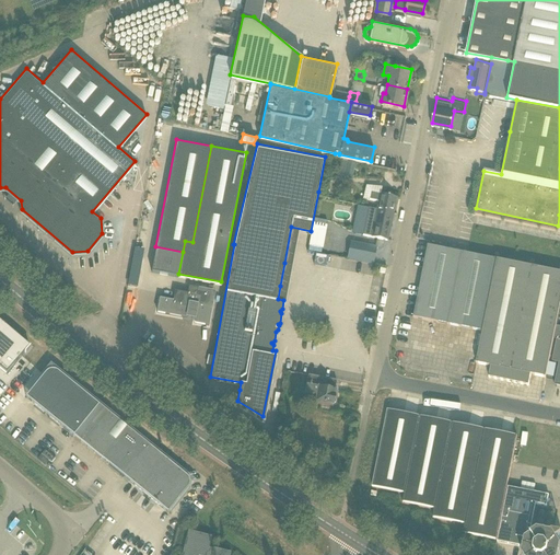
[(328,155),(326,166),(330,169),(333,161),(337,162),(338,158),(334,157),(328,155)]
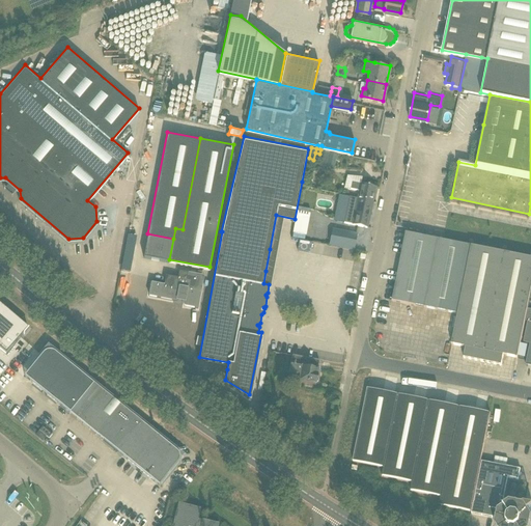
[(334,164),(337,150),(335,150),(330,149),(328,161),(327,163),(334,164)]
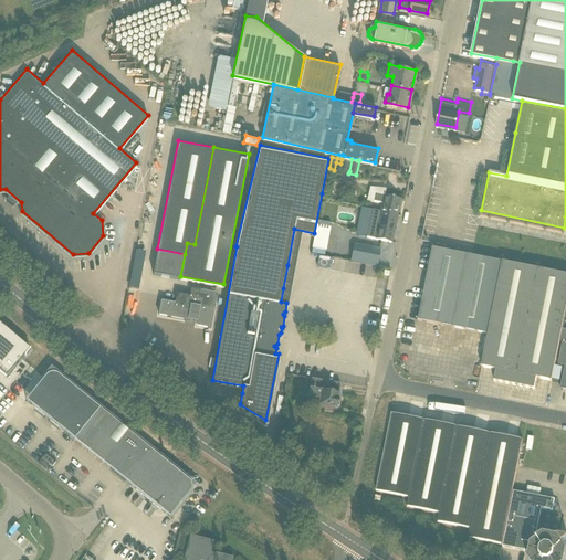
[(381,208),(398,211),(400,196),(385,192),(386,185),(369,183),(367,196),(384,199),(381,208)]
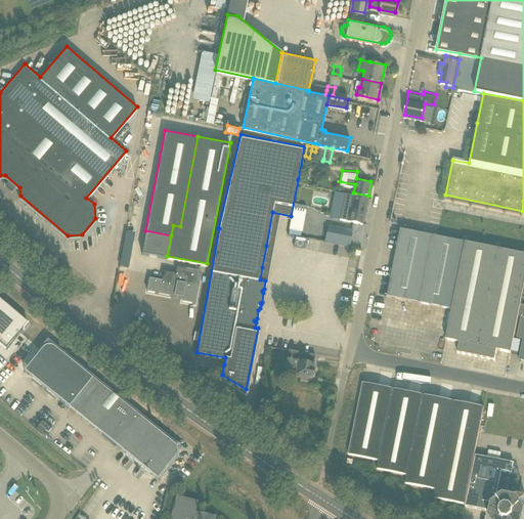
[(339,216),(348,218),(354,219),(362,221),(368,196),(353,192),(344,190),(339,216)]
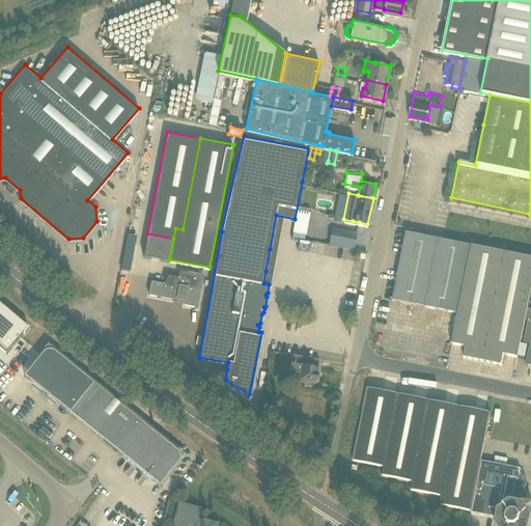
[(358,230),(332,225),(329,242),(354,247),(358,230)]
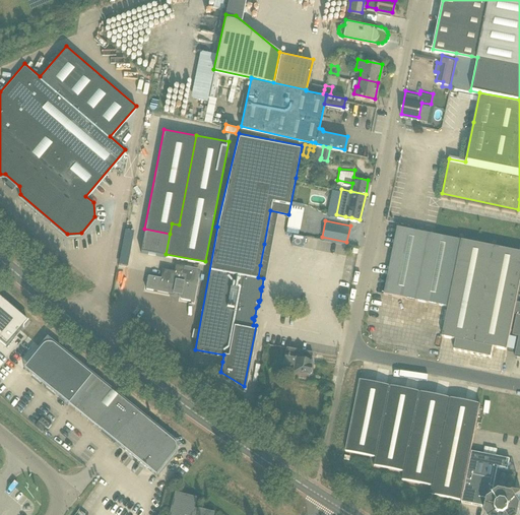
[(398,223),(384,291),(448,304),(462,237),(398,223)]
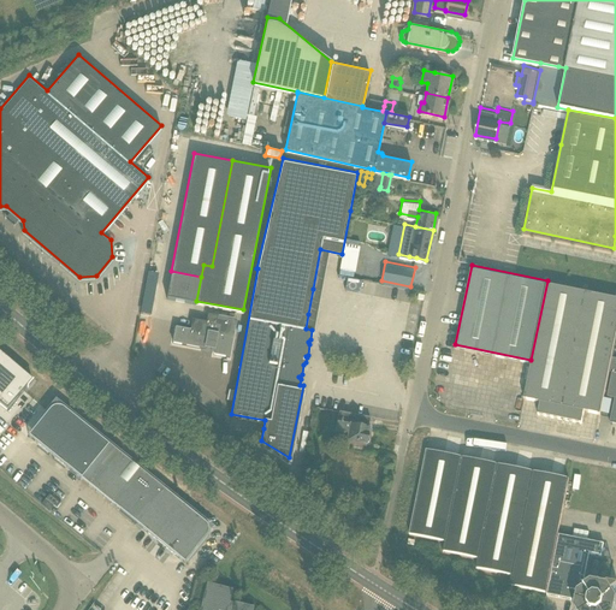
[(586,289),(548,280),(531,360),(525,395),(540,398),(538,410),(560,415),(586,289)]
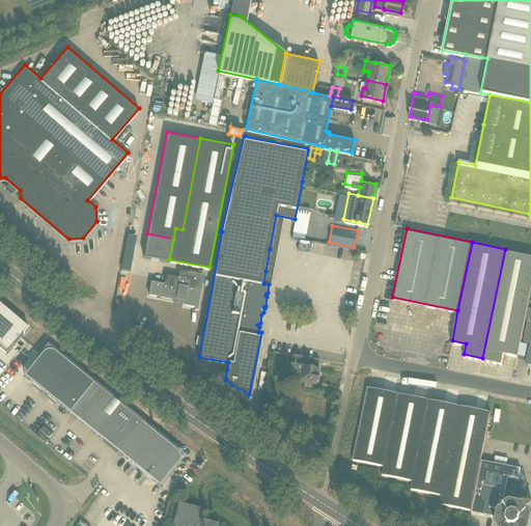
[(503,351),(518,354),(530,286),(530,253),(505,249),(482,358),(501,362),(503,351)]
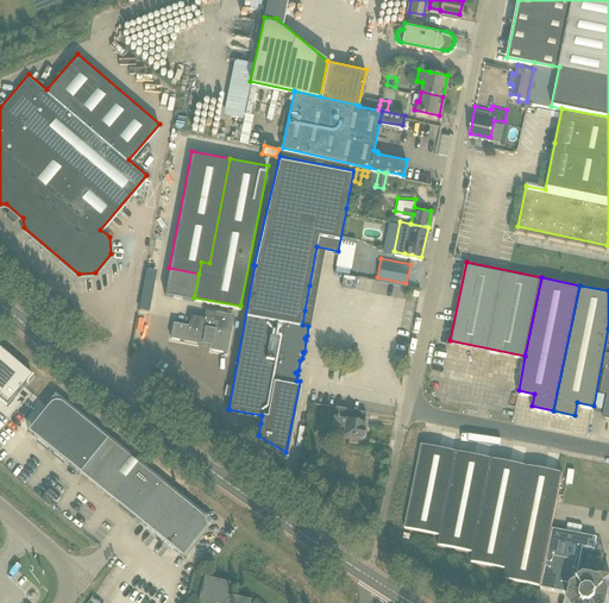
[(190,312),(188,322),(174,320),(170,335),(201,340),(202,340),(203,340),(205,340),(205,339),(206,339),(206,338),(206,337),(209,338),(209,341),(209,343),(209,344),(209,345),(211,345),(212,346),(213,346),(227,350),(234,315),(215,312),(217,308),(206,307),(203,314),(190,312)]
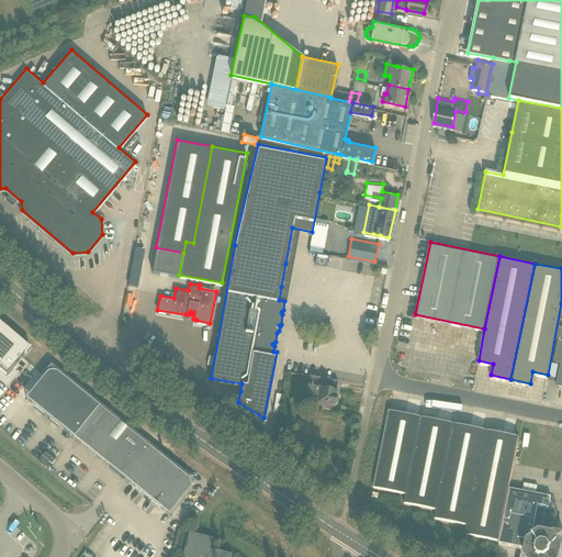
[(0,319),(0,365),(7,370),(29,344),(0,319)]
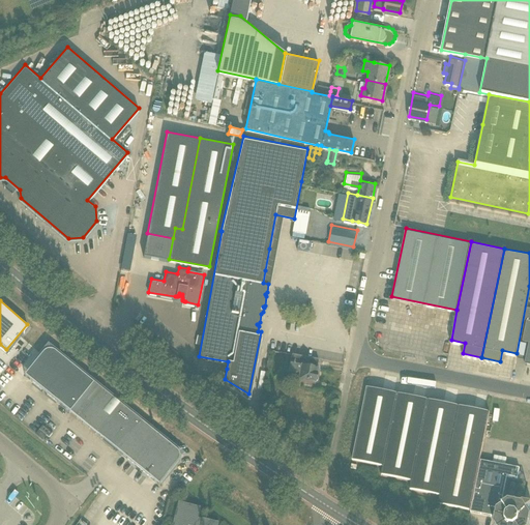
[(93,379),(54,347),(51,346),(48,346),(47,346),(47,347),(45,348),(25,372),(69,408),(111,441),(110,442),(113,445),(114,444),(159,480),(177,458),(178,456),(179,454),(179,451),(178,449),(177,447),(176,446),(93,379)]
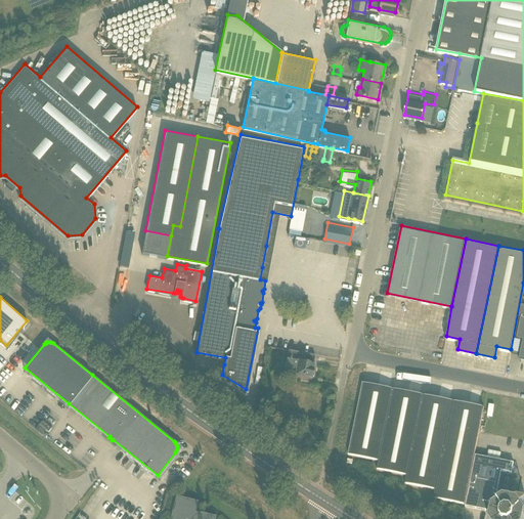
[(315,352),(289,347),(287,356),(285,364),(284,371),(311,376),(312,375),(313,373),(314,371),(313,369),(314,361),(313,361),(315,352)]
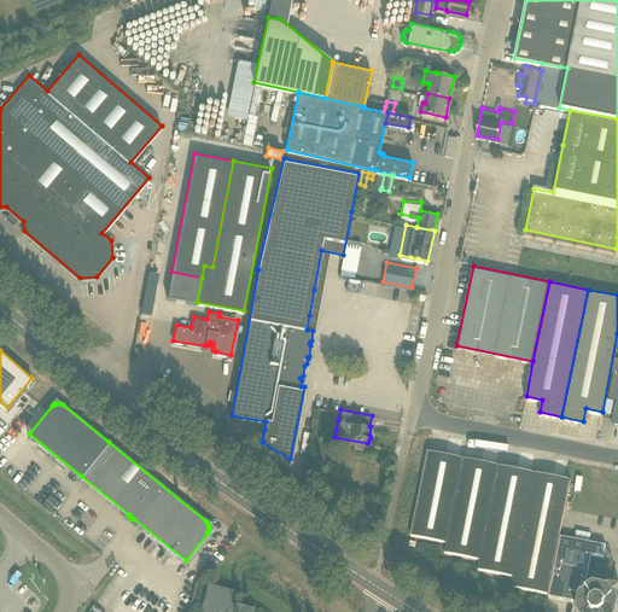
[(464,455),(459,454),(427,448),(410,532),(447,540),(464,455)]
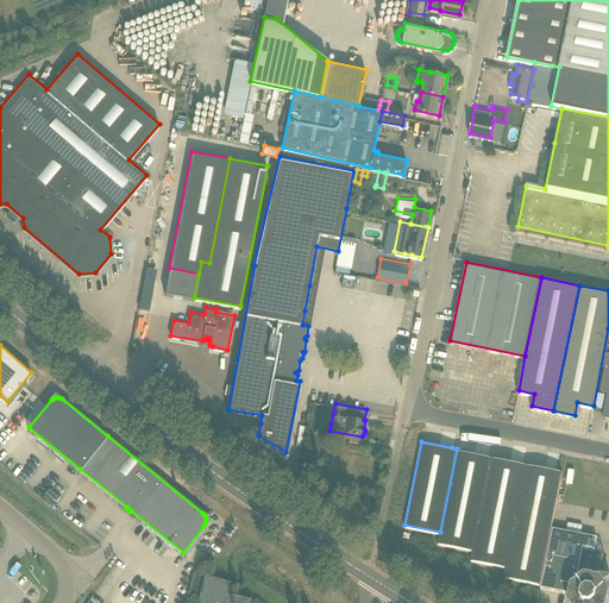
[(491,454),(488,454),(457,448),(440,532),(438,541),(472,548),(491,454)]
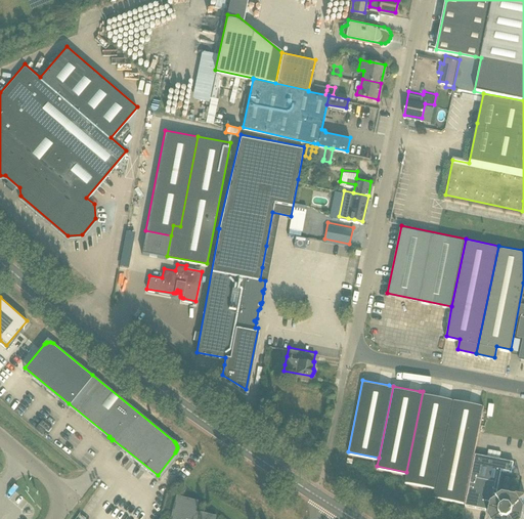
[(453,397),(443,396),(423,391),(406,472),(405,480),(435,486),(453,397)]
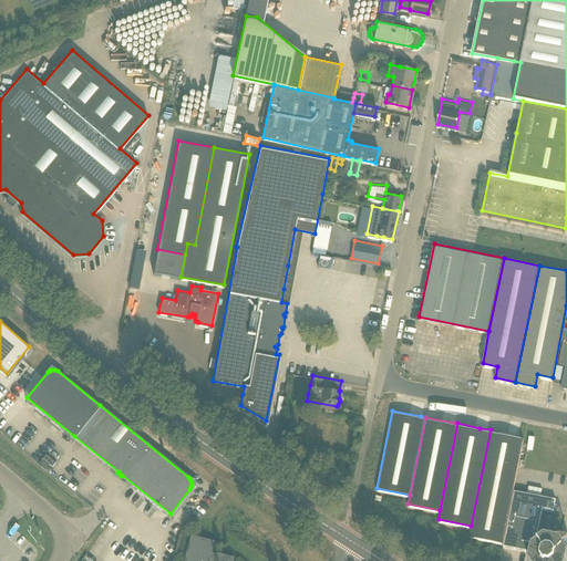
[(524,436),(522,436),(491,429),(471,526),(468,534),(502,542),(518,463),(524,436)]
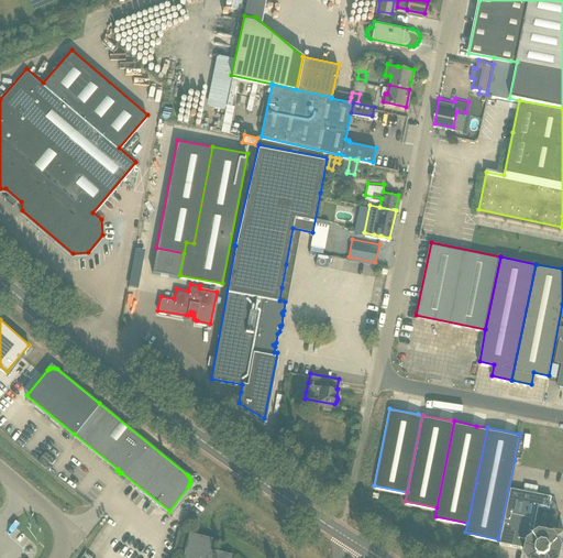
[(331,459),(332,455),(315,450),(313,456),(331,459)]
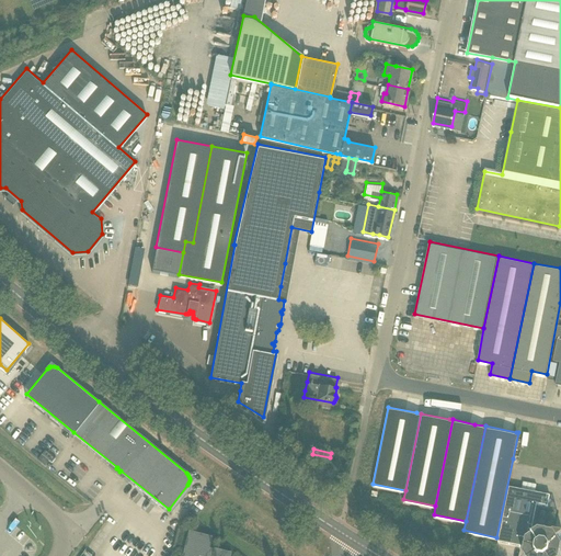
[(338,465),(341,460),(332,454),(329,461),(338,465)]
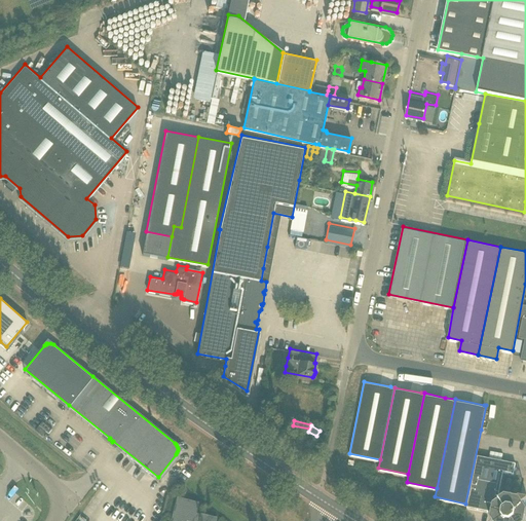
[(514,471),(516,460),(479,453),(467,505),(491,510),(490,517),(493,520),(524,520),(525,513),(525,508),(523,504),(525,501),(525,498),(505,494),(503,496),(499,490),(503,469),(514,471)]
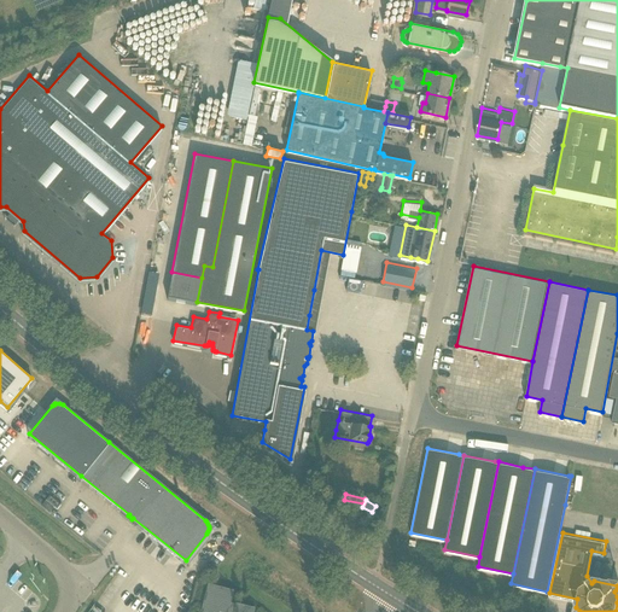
[(252,611),(255,605),(231,598),(233,587),(208,581),(199,611),(252,611)]
